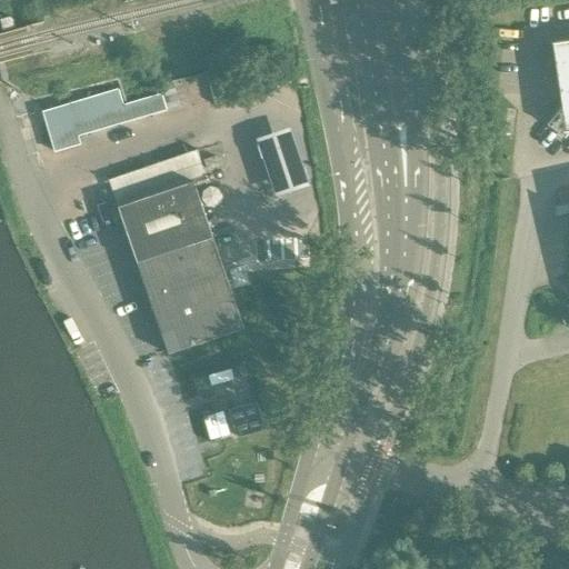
[(10,17),(0,18),(0,23),(1,31),(13,28),(10,17)]
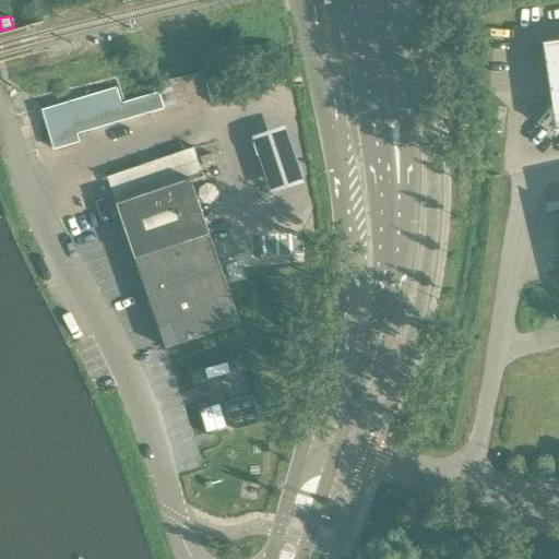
[(536,123),(554,135),(558,129),(558,128),(558,38),(539,43),(548,105),(536,123)]
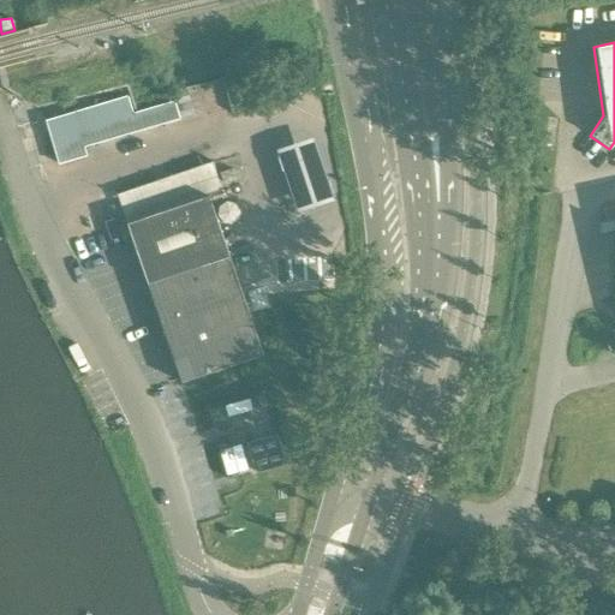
[(126,95),(43,119),(52,147),(57,163),(84,155),(82,147),(179,118),(177,109),(173,100),(167,102),(132,112),(126,95)]
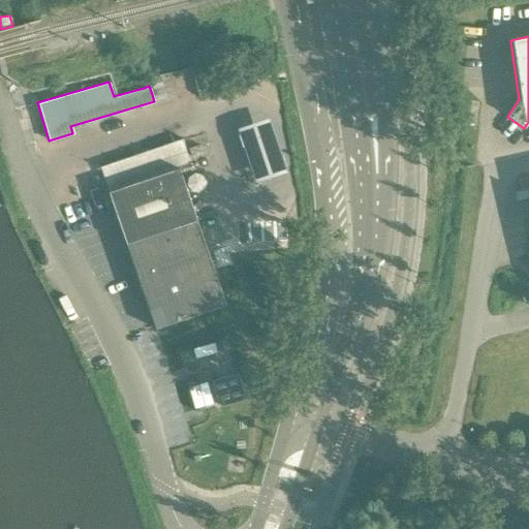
[(247,124),(236,128),(254,183),(278,176),(278,175),(286,173),(268,118),(260,120),(247,124)]
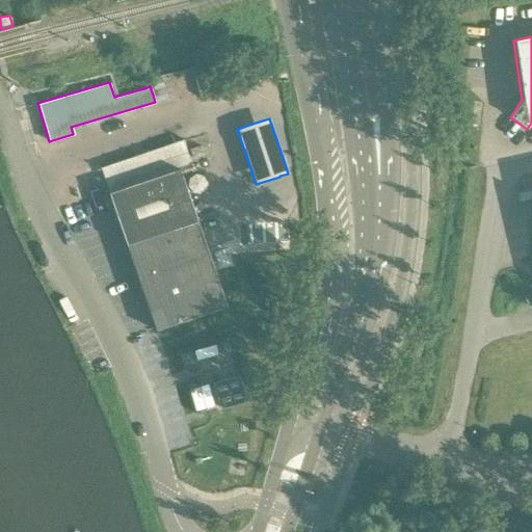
[(192,164),(183,139),(99,168),(107,193),(179,168),(192,164)]
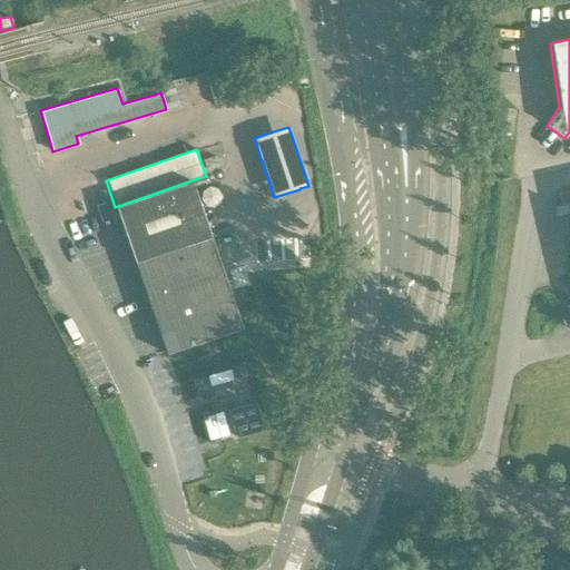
[(203,160),(206,169),(218,165),(215,157),(203,160)]
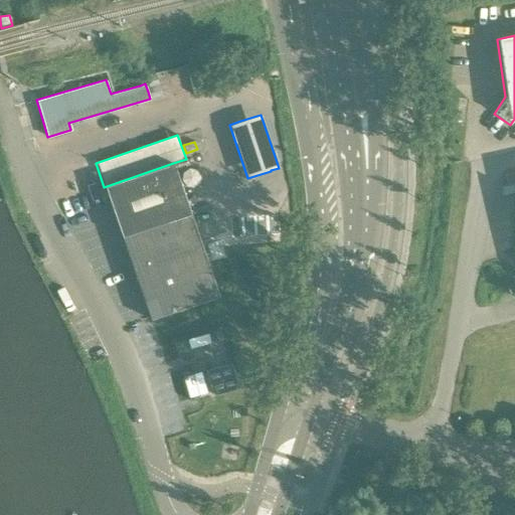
[(121,237),(149,320),(218,297),(199,241),(190,214),(173,163),(104,187),(121,237)]
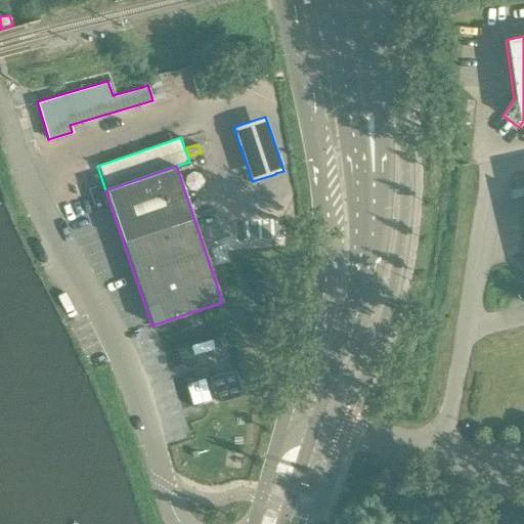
[(220,247),(211,250),(215,261),(224,258),(220,247)]
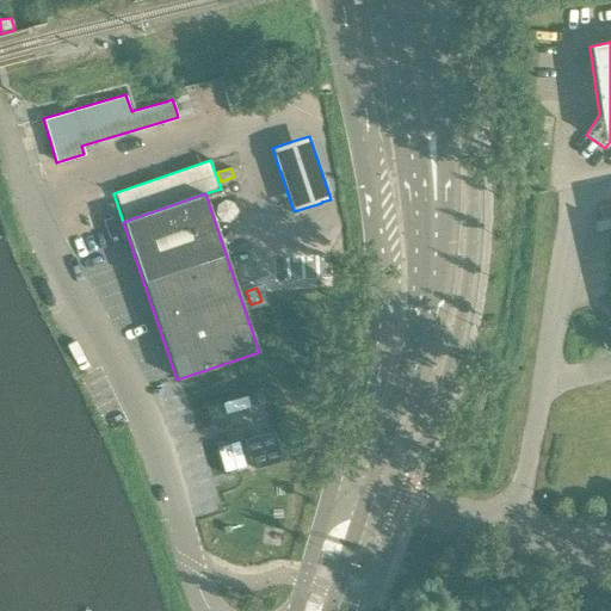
[(247,395),(220,403),(220,406),(222,414),(251,407),(247,395)]
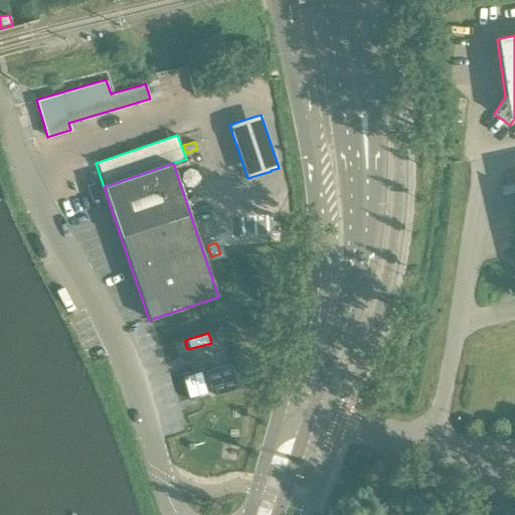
[(219,368),(206,371),(213,394),(238,387),(232,364),(219,368)]
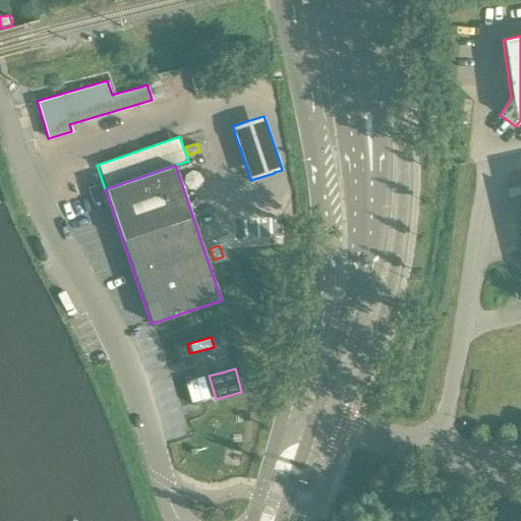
[(196,380),(186,383),(192,403),(201,401),(196,380)]
